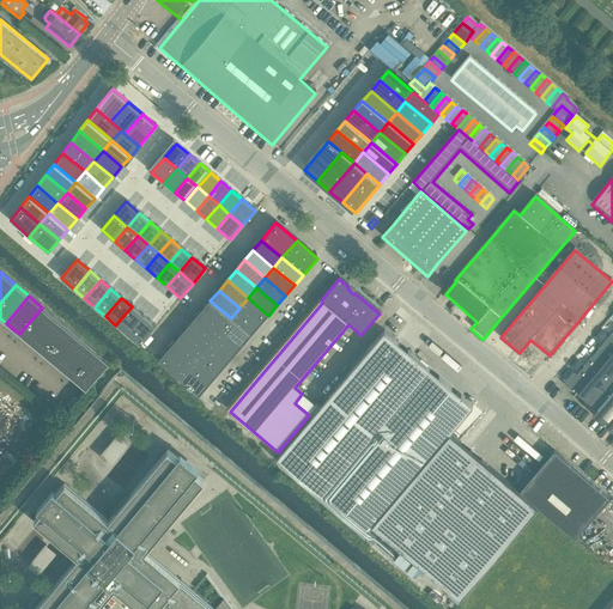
[(268,316),(248,298),(240,308),(260,326),(268,316)]
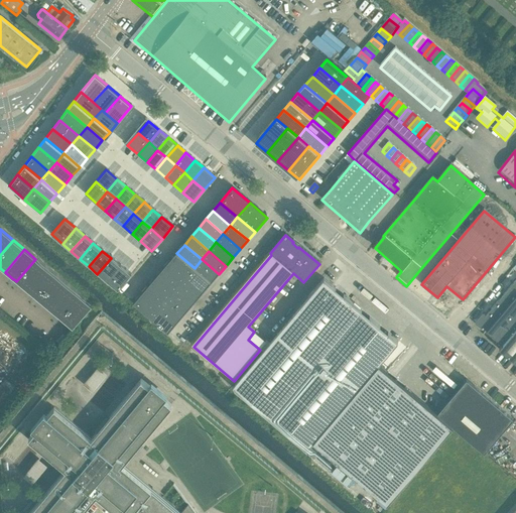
[(195,268),(176,253),(169,261),(187,276),(195,268)]
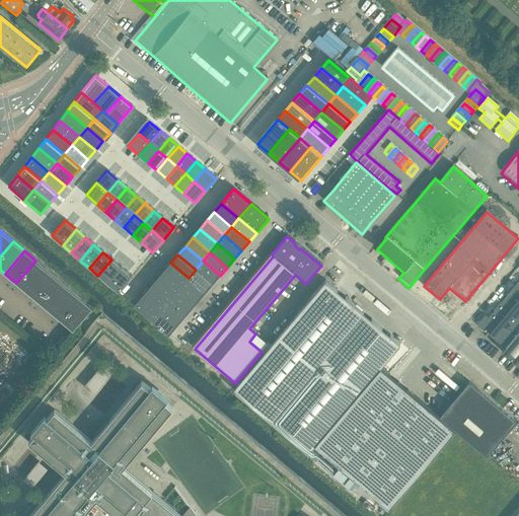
[(106,283),(120,268),(112,260),(97,276),(106,283)]
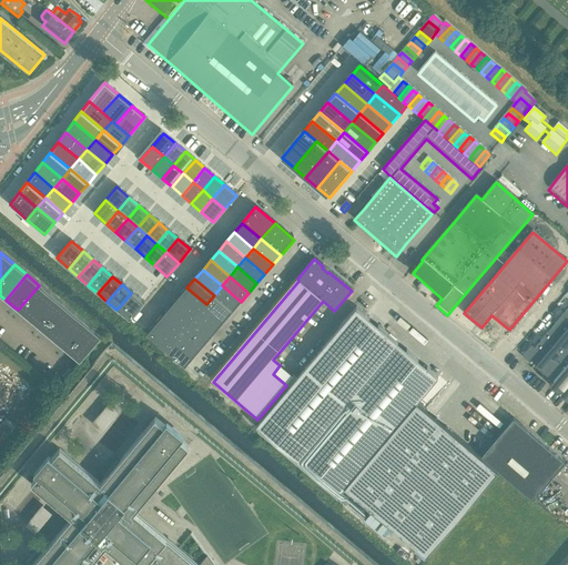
[(30,321),(51,295),(39,285),(18,310),(21,312),(21,313),(30,321)]
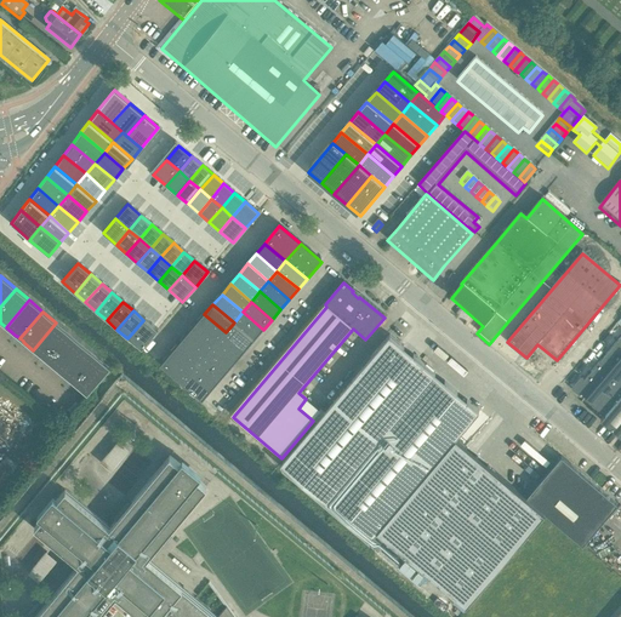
[(263,330),(243,312),(234,323),(255,340),(263,330)]
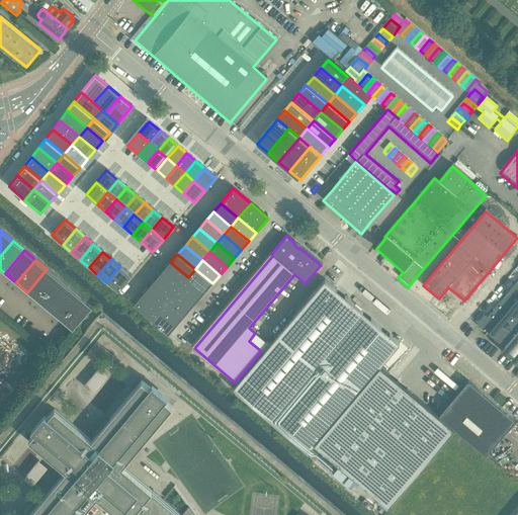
[(188,277),(170,262),(163,271),(181,285),(188,277)]
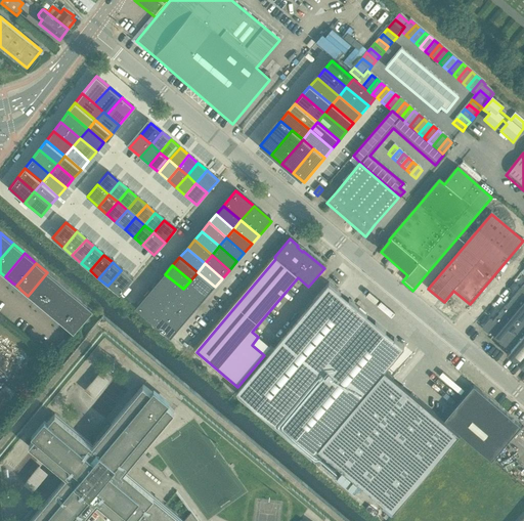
[(132,279),(121,270),(107,286),(119,295),(132,279)]
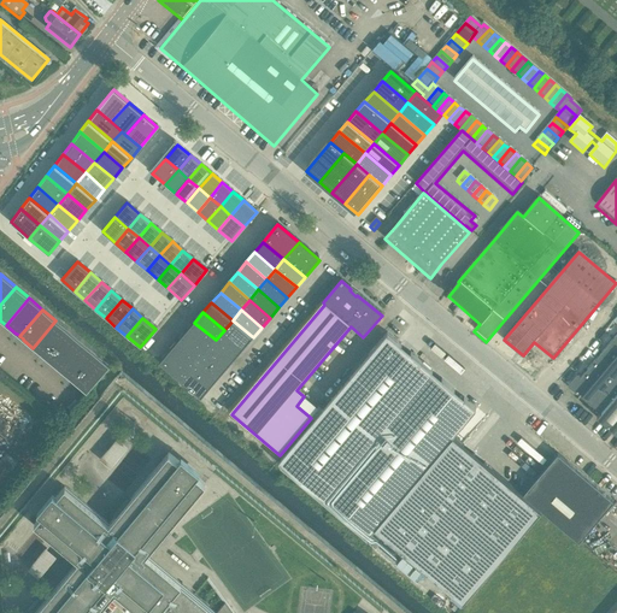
[(47,358),(69,331),(56,320),(33,348),(42,357),(43,355),(47,358)]
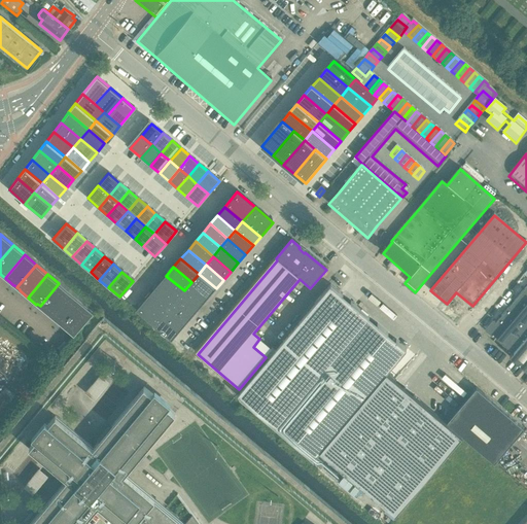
[(216,288),(199,274),(191,282),(209,298),(216,288)]
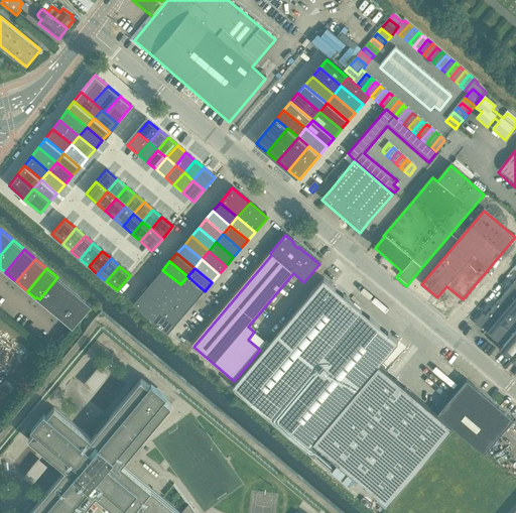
[(180,284),(162,270),(155,278),(172,293),(180,284)]
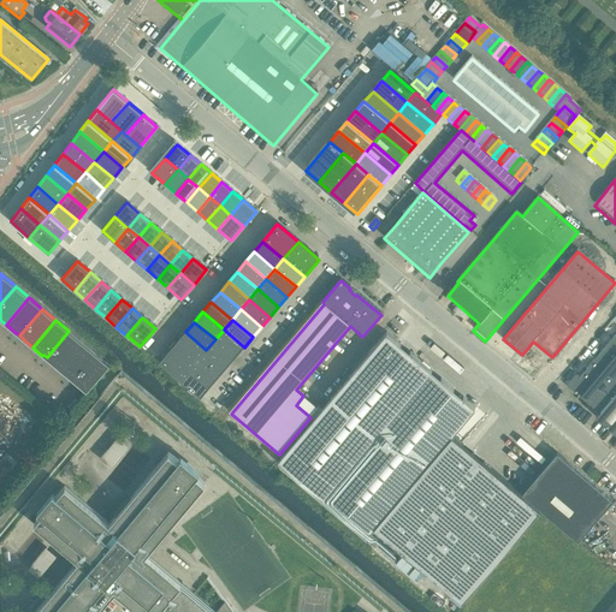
[(244,348),(224,330),(215,339),(236,357),(244,348)]
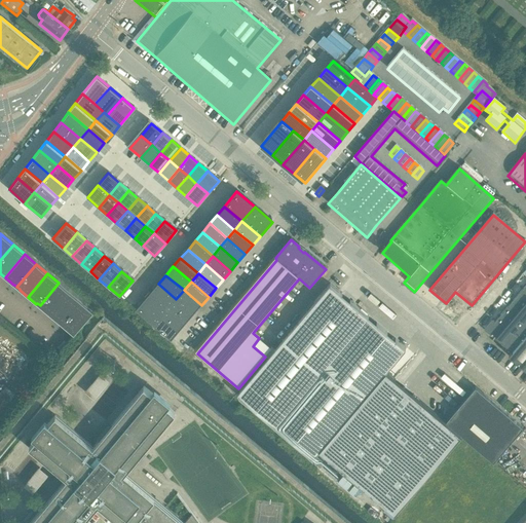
[(50,315),(70,292),(59,283),(40,305),(42,308),(42,309),(50,315)]
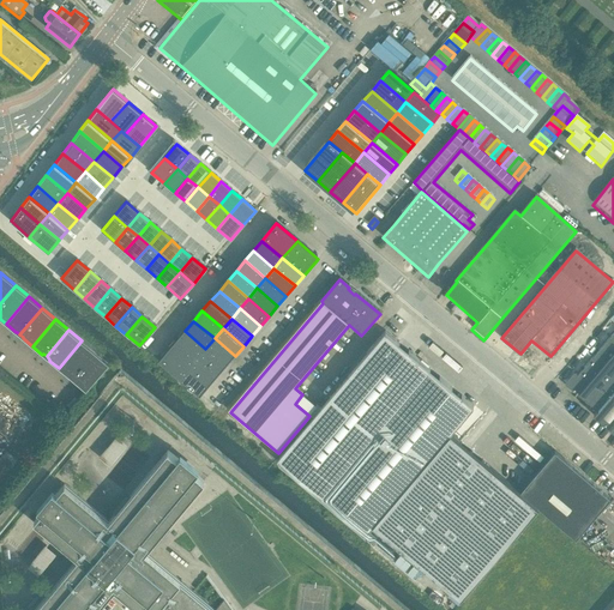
[(176,342),(197,358),(205,349),(185,331),(176,342)]
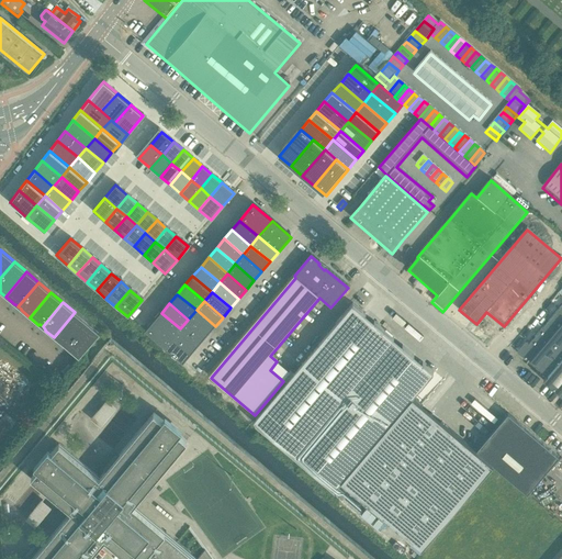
[(352,305),(254,423),(334,491),(340,483),(422,551),(493,467),(413,399),(434,373),(352,305)]
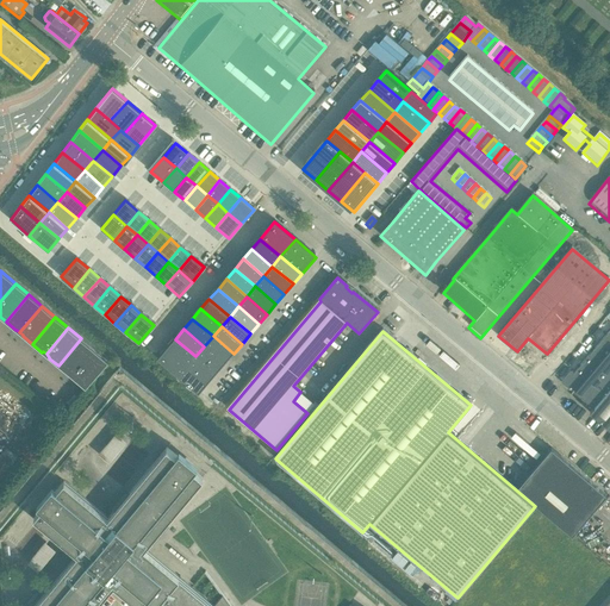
[(589,413),(609,387),(609,332),(574,375),(572,374),(564,383),(589,404),(585,408),(589,413)]
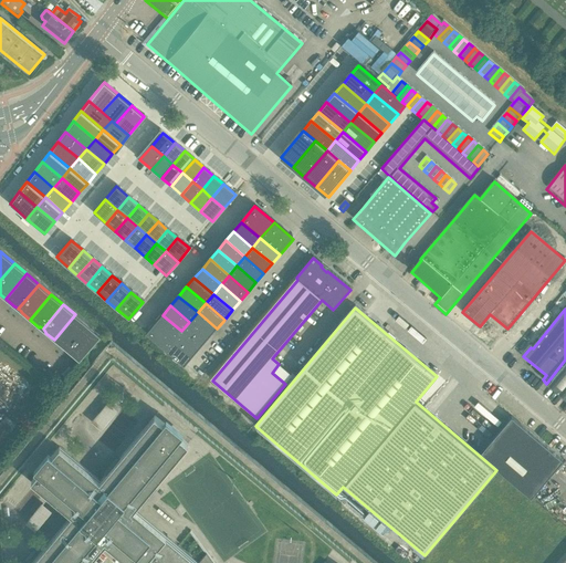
[(217,329),(198,312),(189,322),(209,337),(217,329)]
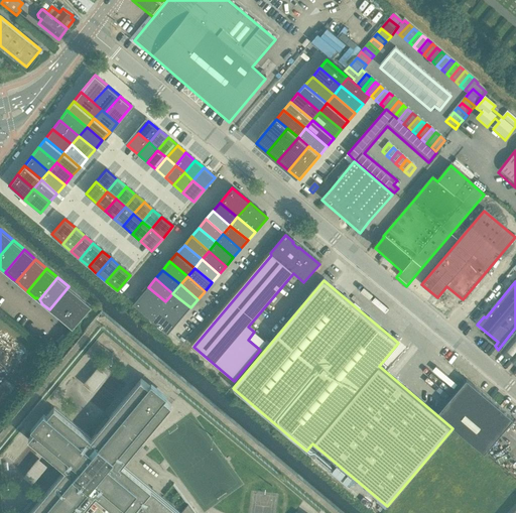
[(61,318),(80,296),(69,286),(49,309),(57,316),(58,316),(61,318)]
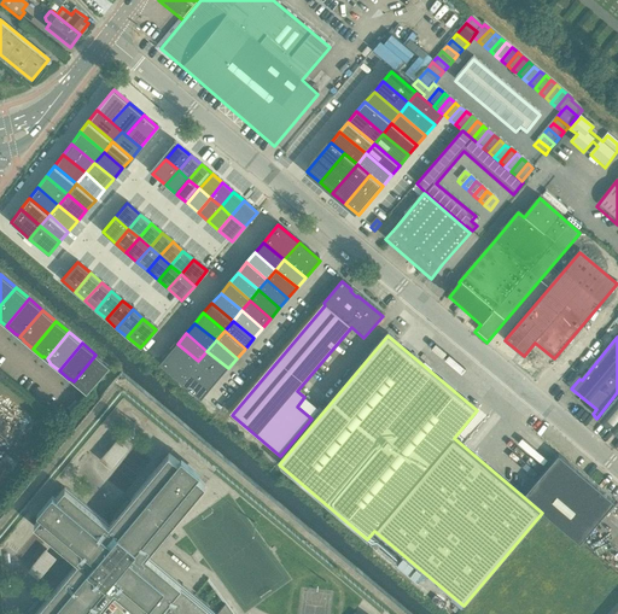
[(190,372),(198,361),(178,344),(169,354),(190,372)]
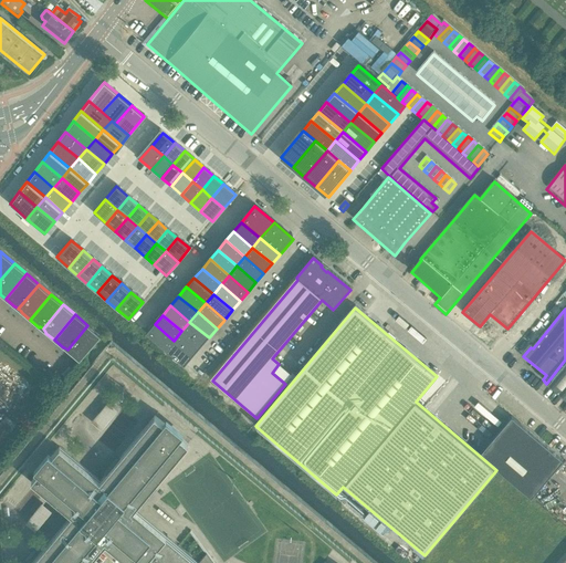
[(209,337),(189,322),(181,331),(201,347),(209,337)]
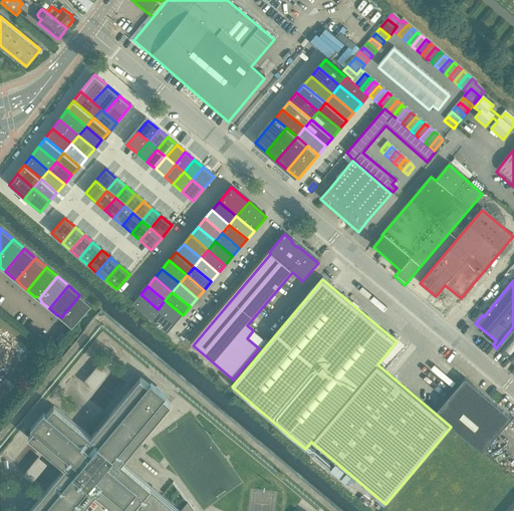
[(158,309),(141,294),(134,303),(151,317),(158,309)]
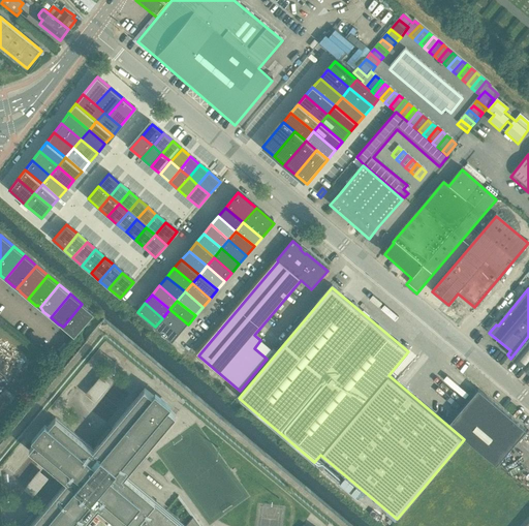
[(74,337),(94,313),(82,304),(63,327),(66,329),(65,330),(71,335),(72,334),(73,336),(73,337),(74,337)]
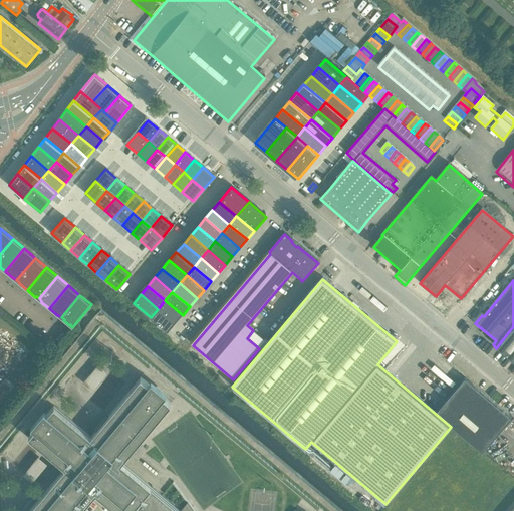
[(183,315),(165,300),(158,309),(175,323),(183,315)]
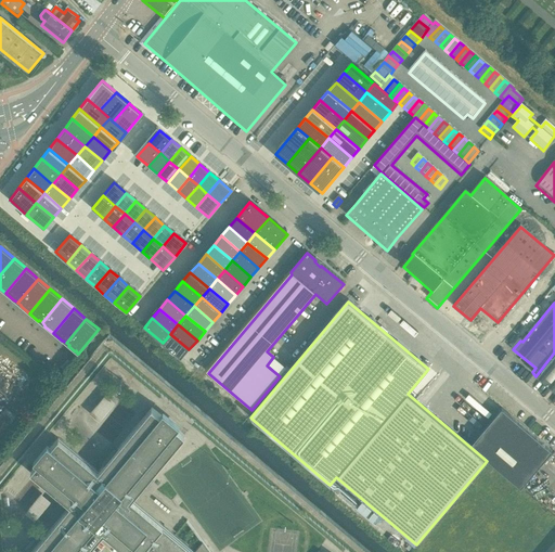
[(170,334),(163,343),(181,359),(189,349),(170,334)]
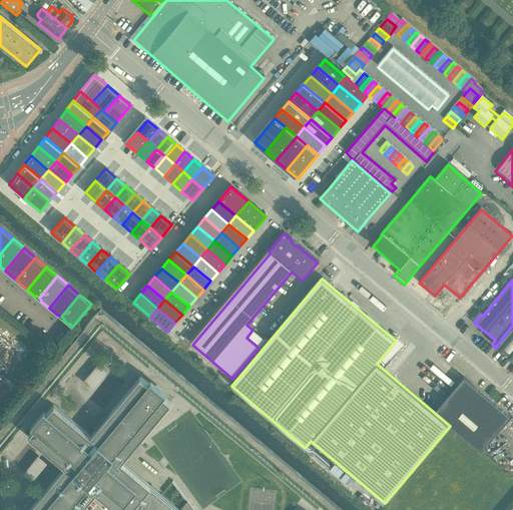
[(512,326),(495,348),(512,363),(512,326)]
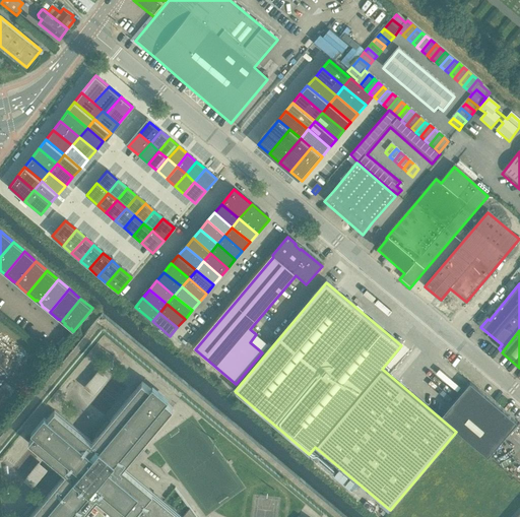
[(7,348),(0,358),(0,368),(3,372),(16,356),(7,348)]
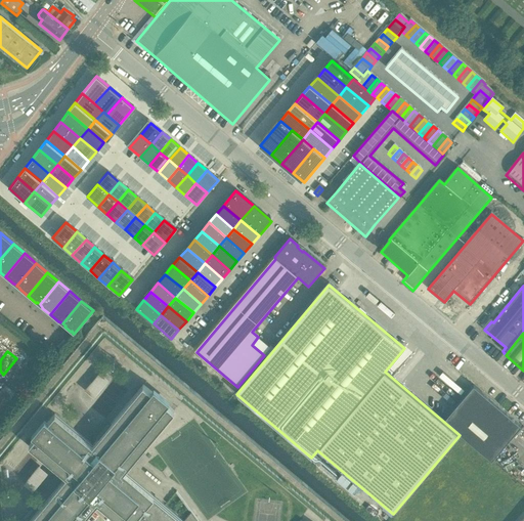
[(16,358),(3,375),(12,381),(25,365),(16,358)]
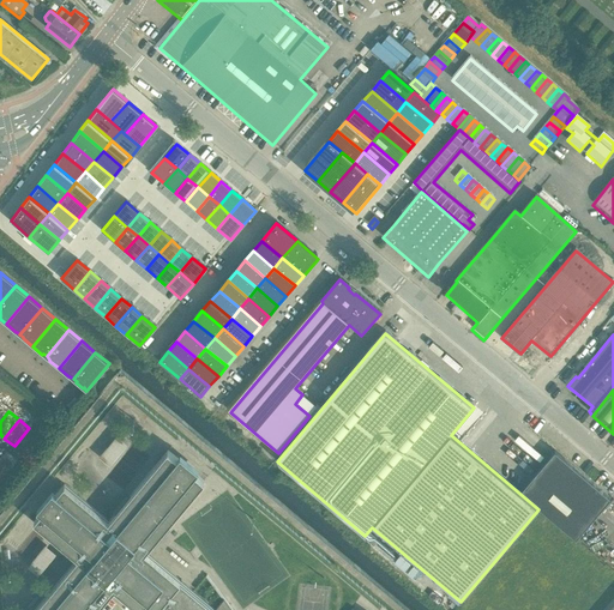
[(29,428),(14,446),(29,458),(43,440),(29,428)]
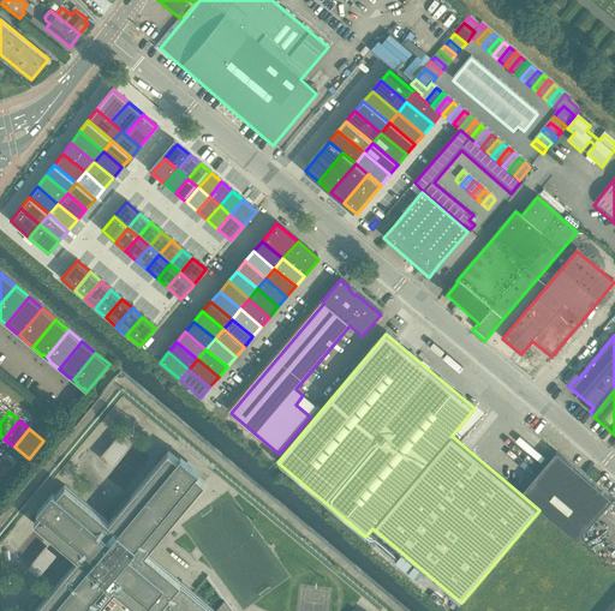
[(4,439),(0,443),(0,465),(15,447),(4,439)]
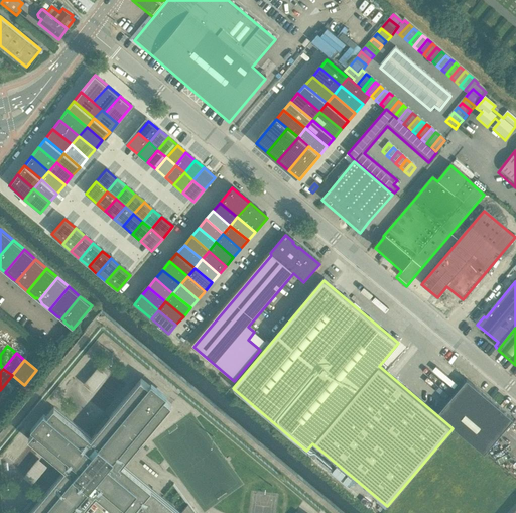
[(12,375),(0,390),(12,400),(24,385),(12,375)]
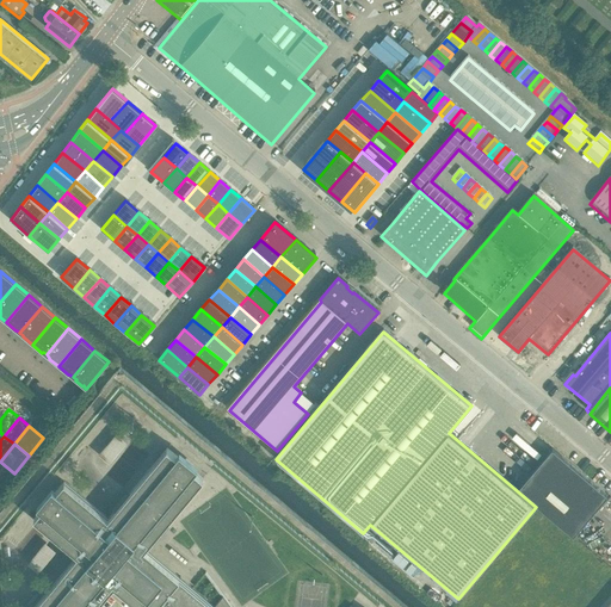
[(229,606),(223,599),(217,606),(209,606),(144,551),(203,482),(167,451),(107,521),(63,484),(56,494),(51,490),(37,508),(41,512),(34,521),(78,557),(36,606),(98,606),(113,588),(136,606),(229,606)]
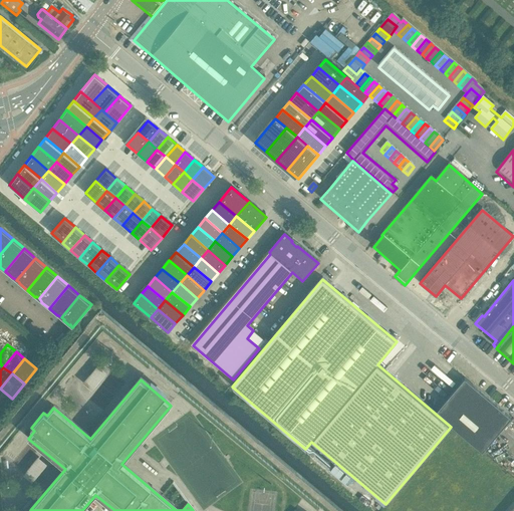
[(464,379),(436,414),(482,453),(511,420),(464,379)]
